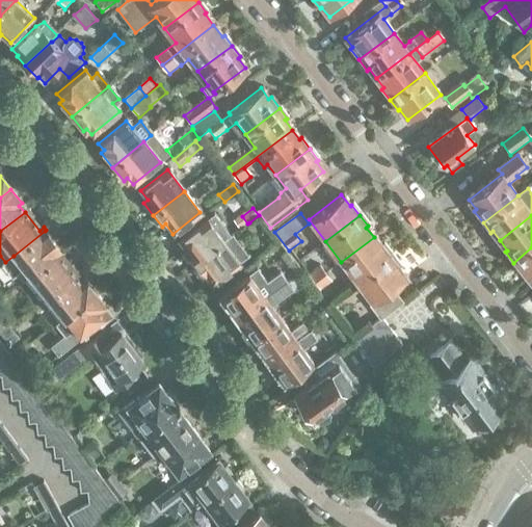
[(223,242),(214,231),(220,226),(213,216),(207,221),(206,220),(179,241),(186,251),(182,254),(192,266),(223,242)]
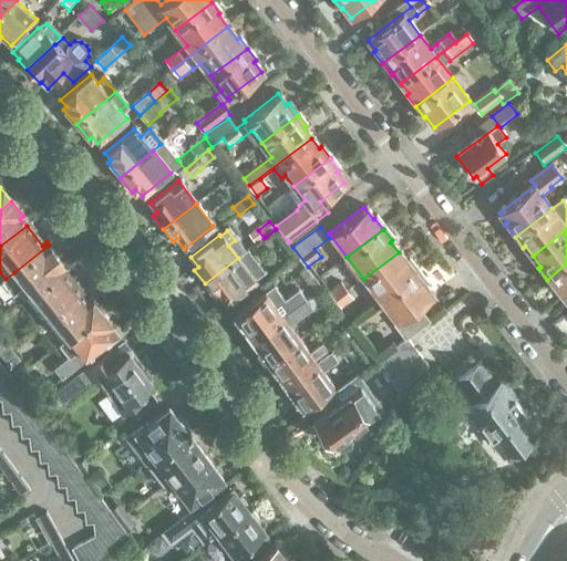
[(68,267),(49,245),(48,246),(14,272),(6,279),(1,283),(12,298),(17,293),(24,302),(32,295),(32,294),(68,267)]
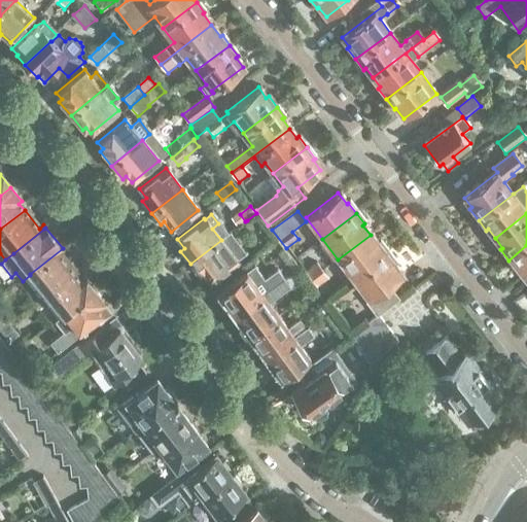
[(221,240),(190,264),(200,276),(203,273),(209,281),(219,274),(222,279),(240,265),(237,261),(245,254),(229,234),(221,240)]
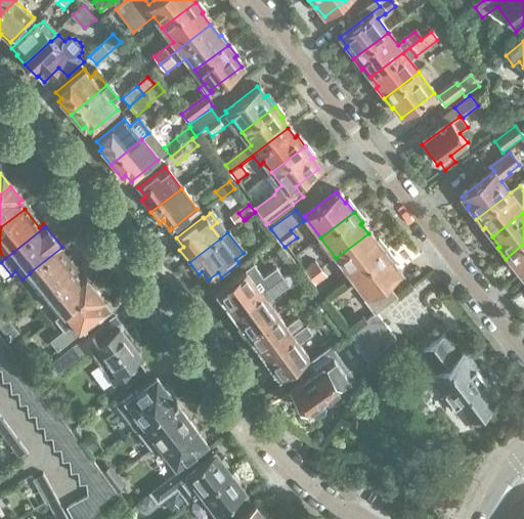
[(336,258),(351,278),(385,252),(377,242),(375,243),(368,233),(336,258)]
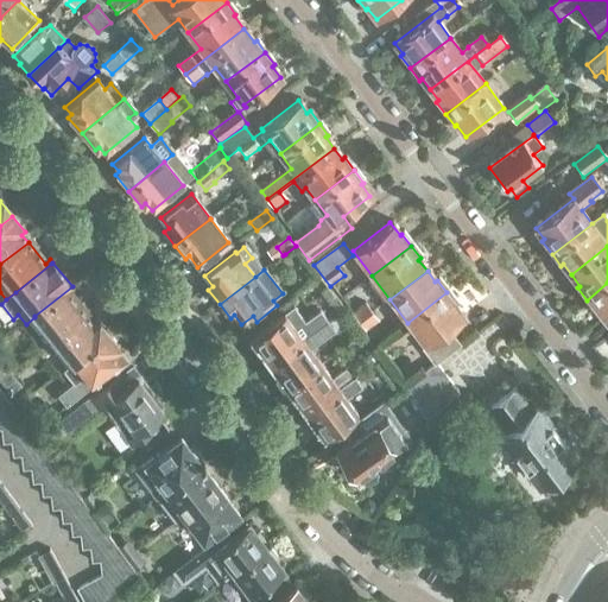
[(607,283),(587,301),(605,324),(607,321),(607,283)]
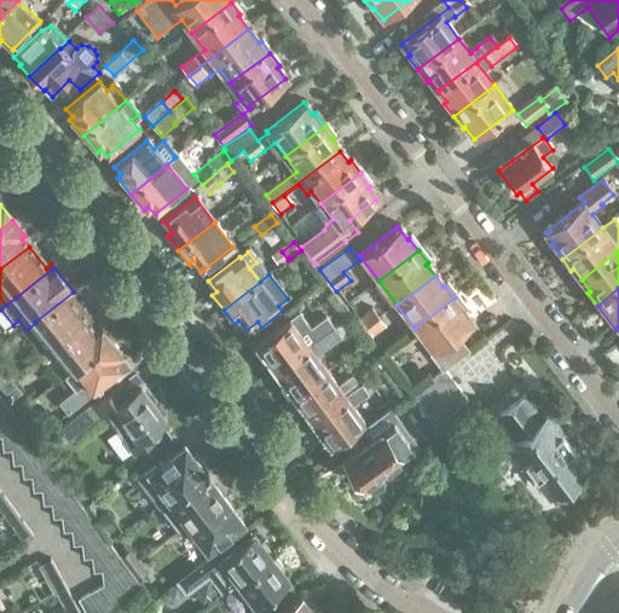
[(35,323),(47,337),(42,342),(51,353),(90,322),(71,300),(76,295),(74,291),(35,322),(35,323)]
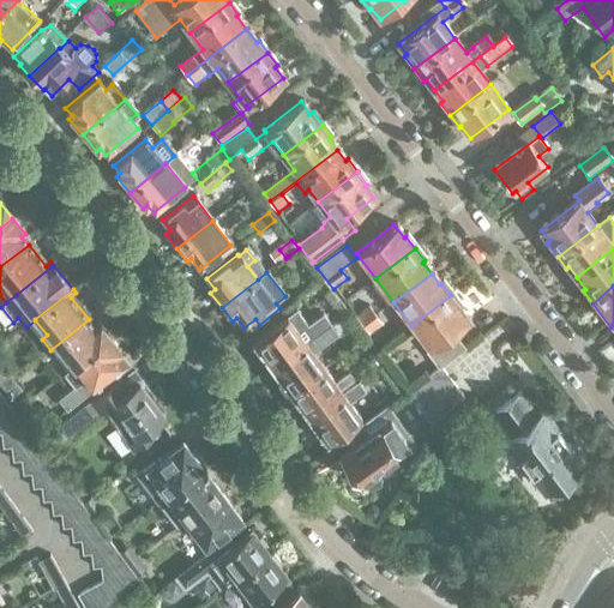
[(461,398),(439,369),(467,348),(456,335),(463,330),(461,326),(467,321),(457,309),(459,307),(451,295),(411,326),(429,349),(426,351),(438,368),(405,392),(416,407),(414,409),(426,425),(461,398)]
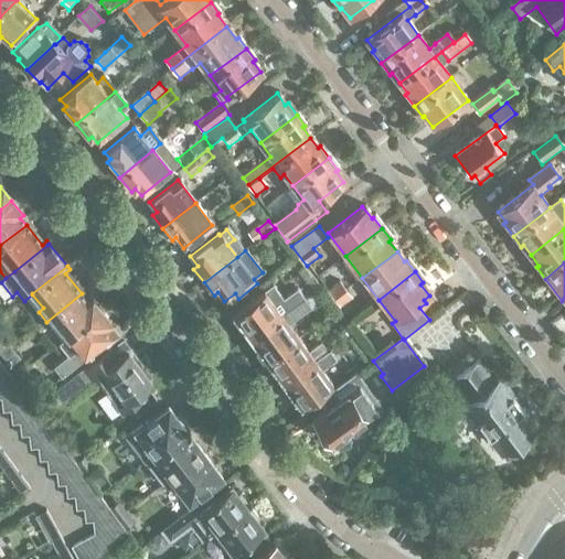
[(327,292),(333,301),(345,291),(340,282),(327,292)]
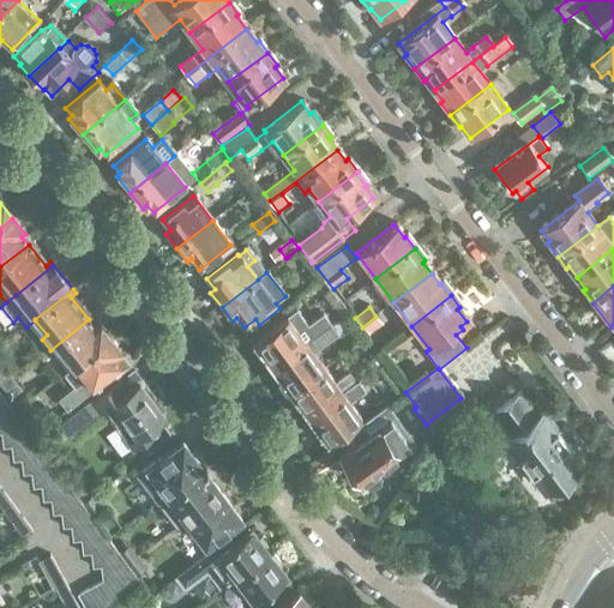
[(259,360),(263,360),(270,369),(330,326),(323,315),(308,326),(296,309),(251,343),(254,348),(253,351),(259,360)]
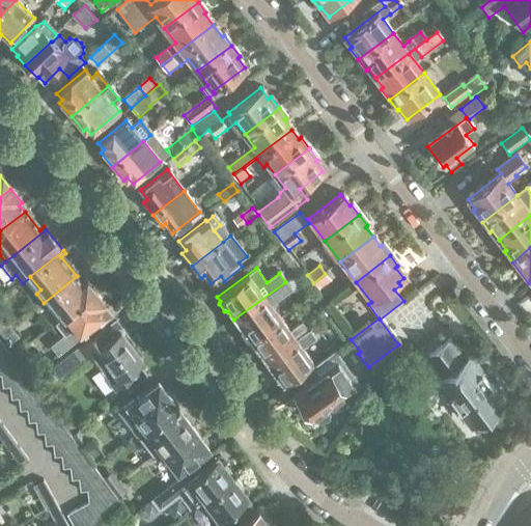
[(319,292),(332,282),(325,274),(313,283),(319,292)]
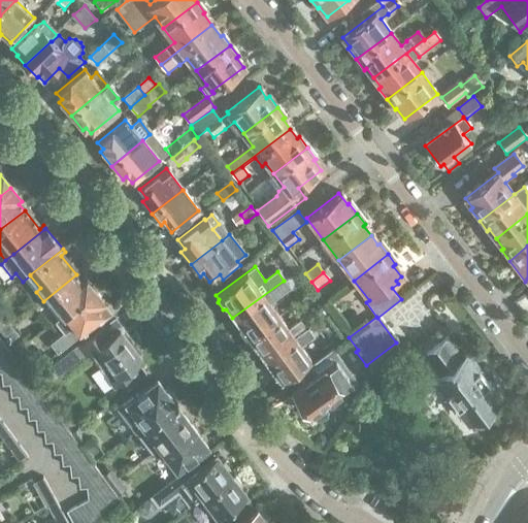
[(81,281),(76,274),(43,301),(58,321),(94,292),(84,279),(81,281)]
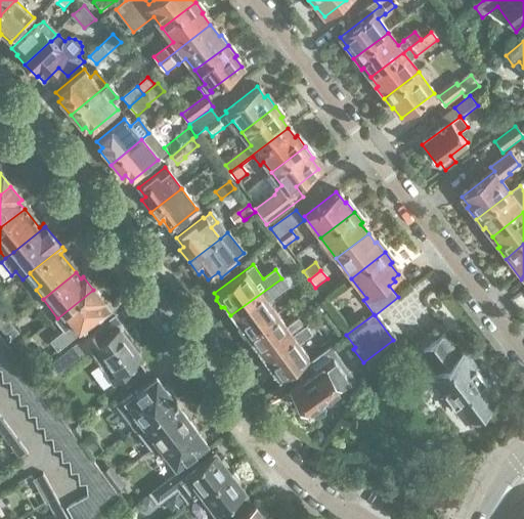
[(242,336),(246,336),(246,337),(275,315),(265,303),(288,287),(281,278),(230,315),(238,326),(236,329),(242,336)]
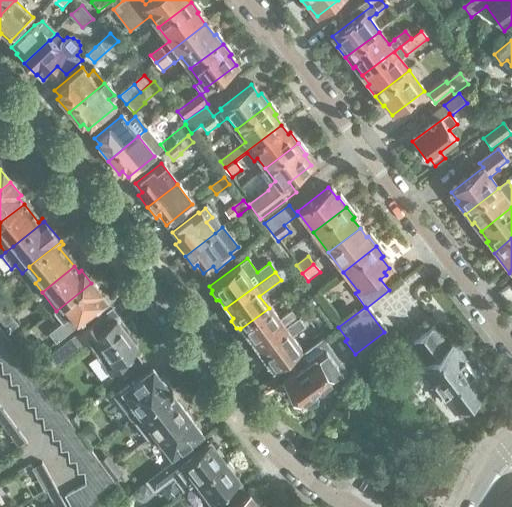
[(102,296),(91,283),(56,311),(57,311),(53,314),(61,324),(48,335),(56,345),(105,305),(99,299),(102,296)]
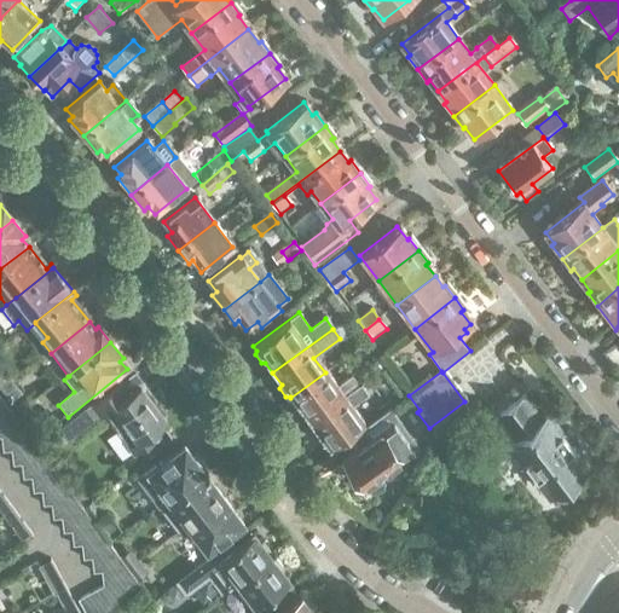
[(0,370),(0,389),(3,392),(11,385),(0,370)]
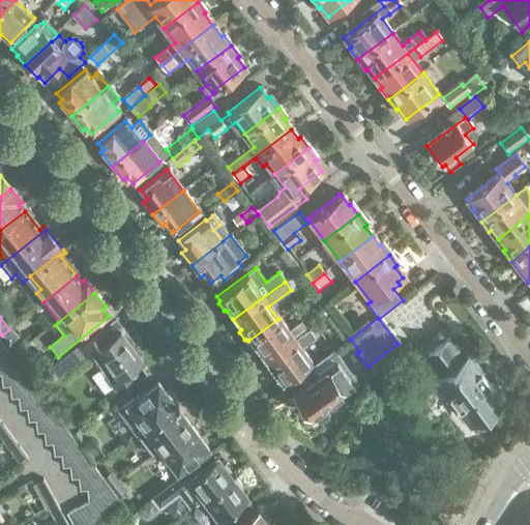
[(255,354),(258,353),(264,362),(294,341),(294,342),(307,332),(301,323),(288,332),(278,319),(248,341),(251,344),(249,347),(255,354)]
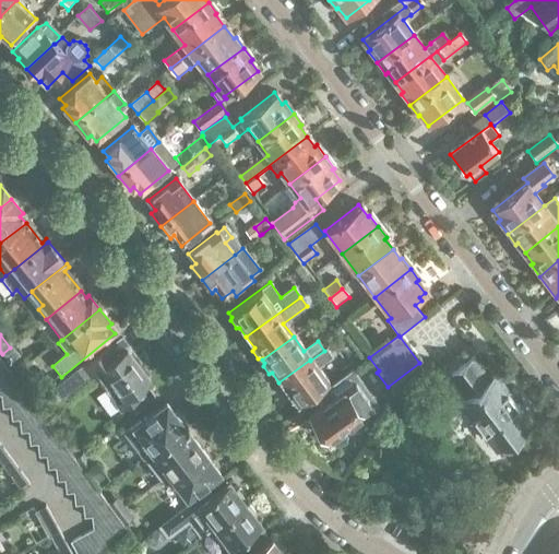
[(11,366),(20,360),(10,348),(2,354),(11,366)]
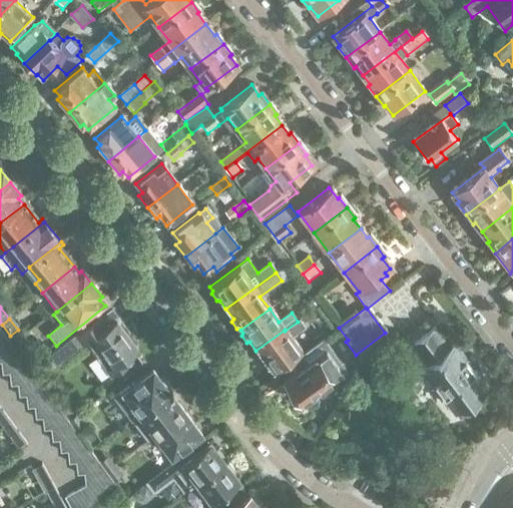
[(54,367),(86,343),(111,377),(131,362),(128,358),(138,350),(135,347),(137,344),(125,328),(122,330),(116,321),(107,328),(100,319),(47,358),(54,367)]
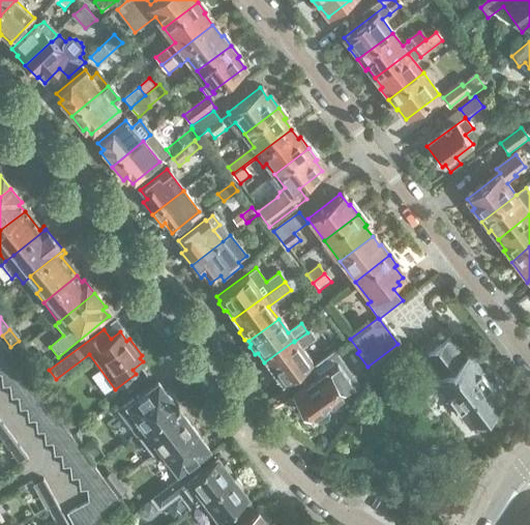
[(276,384),(280,383),(281,384),(310,362),(294,342),(294,341),(264,362),(272,374),(271,376),(276,384)]
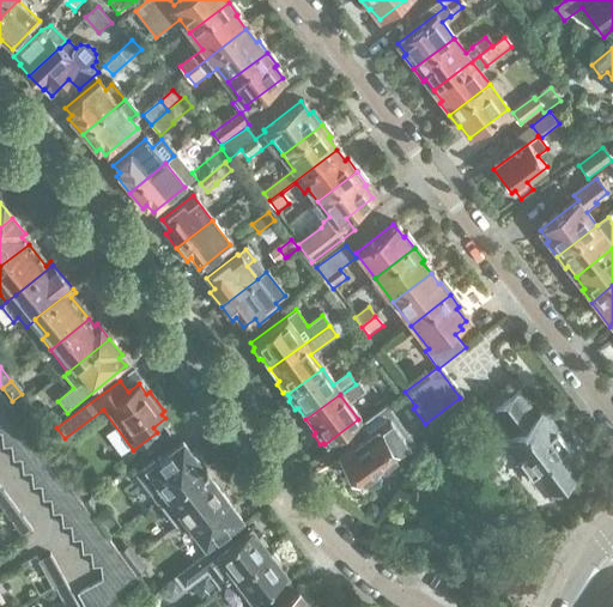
[(576,471),(577,468),(576,466),(578,463),(540,413),(535,417),(517,394),(493,412),(497,417),(492,422),(503,436),(509,432),(511,436),(503,442),(528,474),(528,478),(529,480),(530,484),(533,487),(536,487),(539,487),(542,492),(563,475),(565,478),(568,478),(571,477),(576,473),(576,471)]
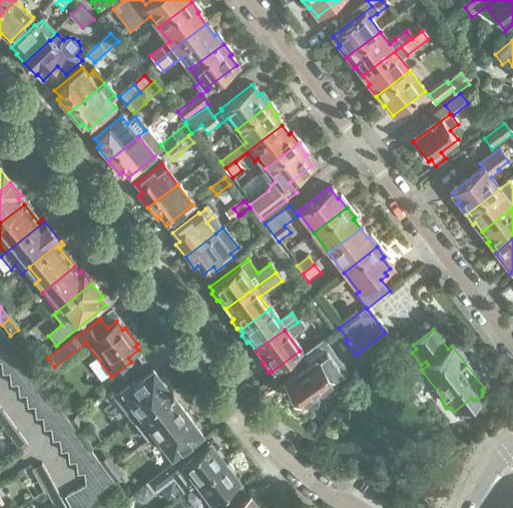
[(0,352),(15,350),(6,339),(0,339),(0,352)]
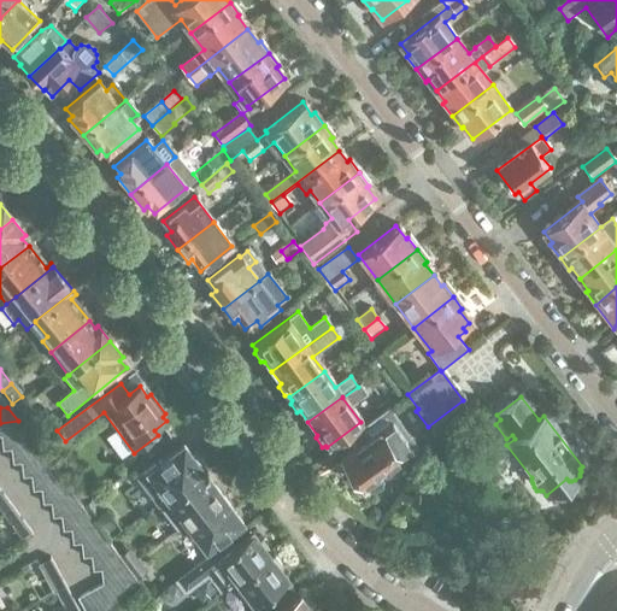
[(376,476),(397,460),(398,460),(398,459),(415,447),(386,410),(347,439),(356,450),(342,460),(352,476),(348,480),(356,488),(359,486),(362,488),(363,487),(366,491),(374,492),(380,487),(381,482),(376,476)]
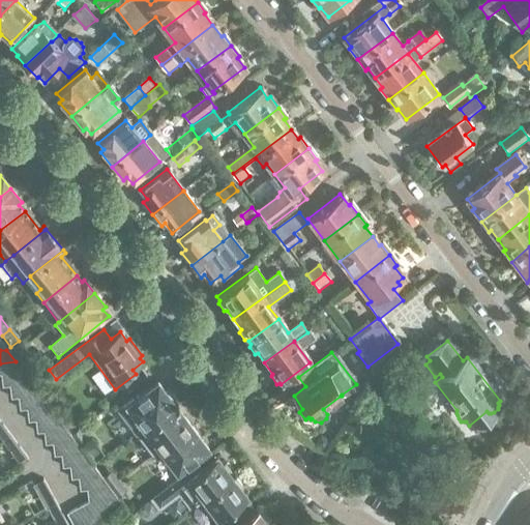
[(0,375),(23,372),(16,361),(0,363),(0,375)]
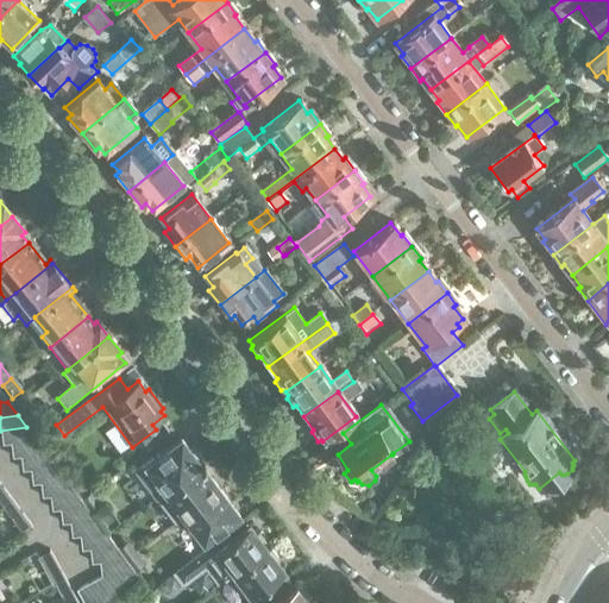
[(0,433),(2,446),(11,445),(36,440),(26,427),(0,431),(0,433)]
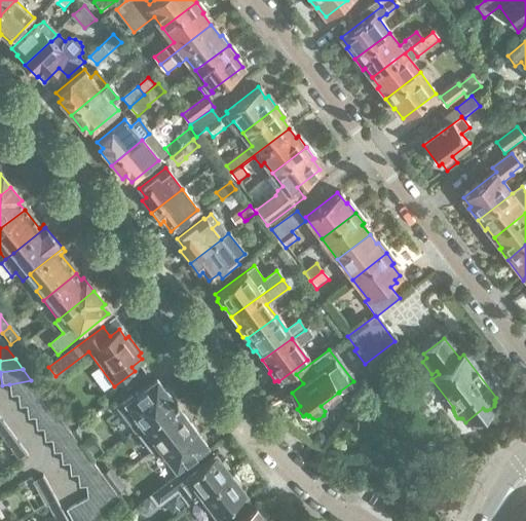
[(10,398),(17,397),(40,393),(31,380),(9,384),(10,398)]
